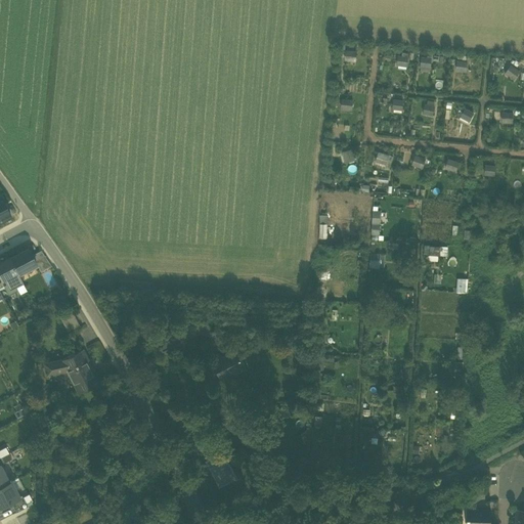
[(355,60),(356,50),(346,49),(345,59),(355,60)]
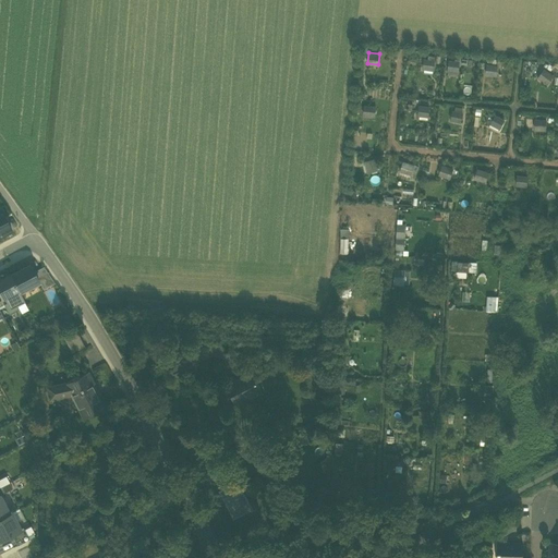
[(435,70),(435,58),(423,58),(423,70),(435,70)]
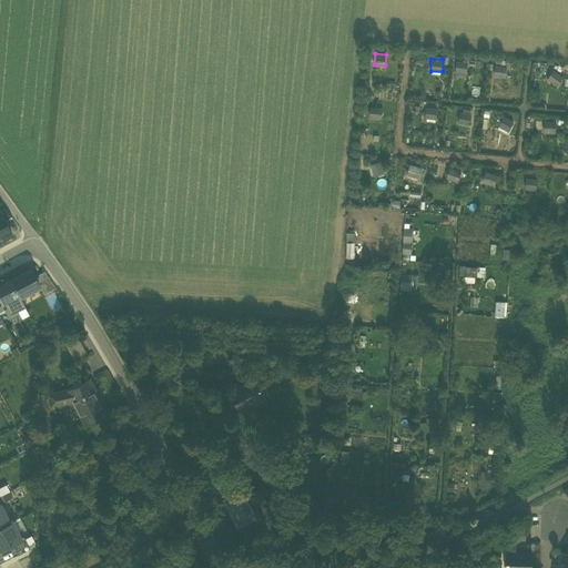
[(468,61),(456,61),(456,74),(468,74),(468,61)]
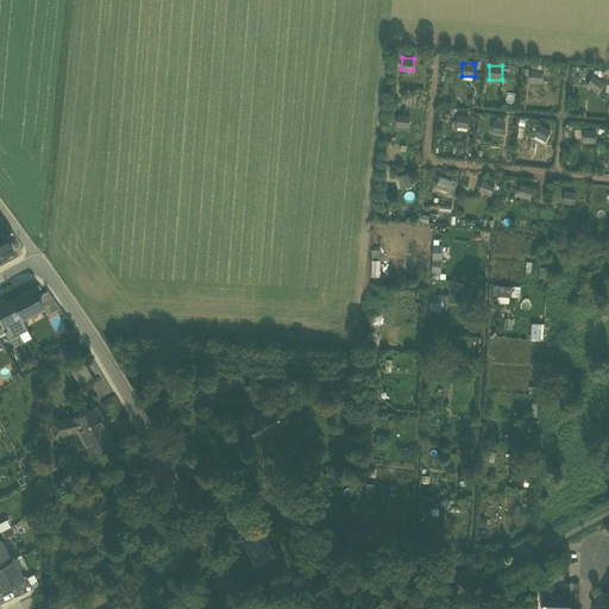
[(542,83),(545,70),(532,69),(529,82),(542,83)]
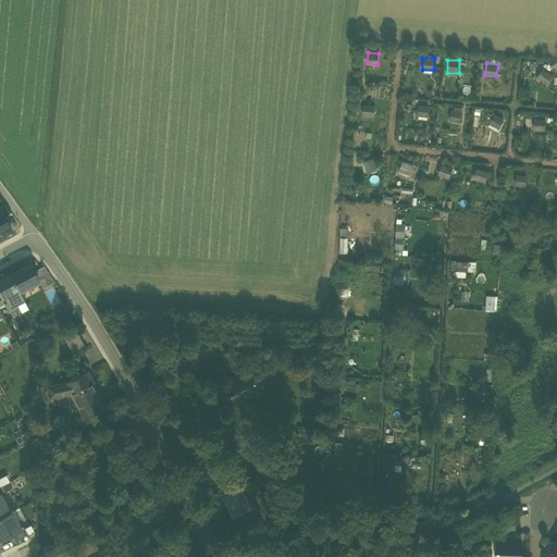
[(537,77),(547,84),(553,74),(543,67),(537,77)]
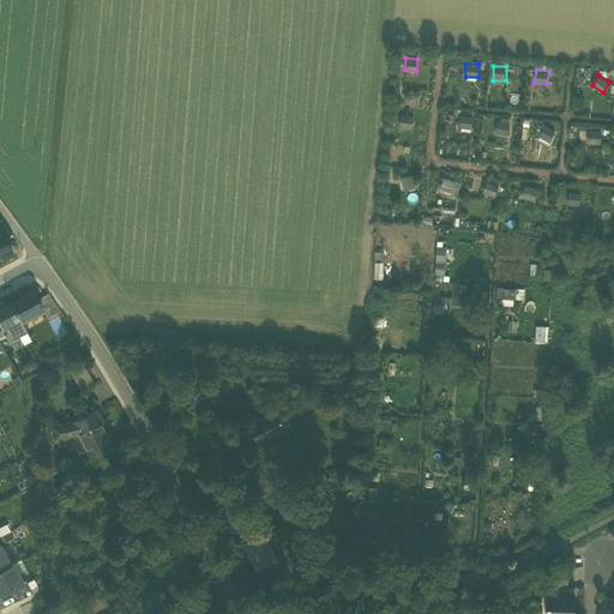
[(401,115),(401,127),(414,127),(414,116),(401,115)]
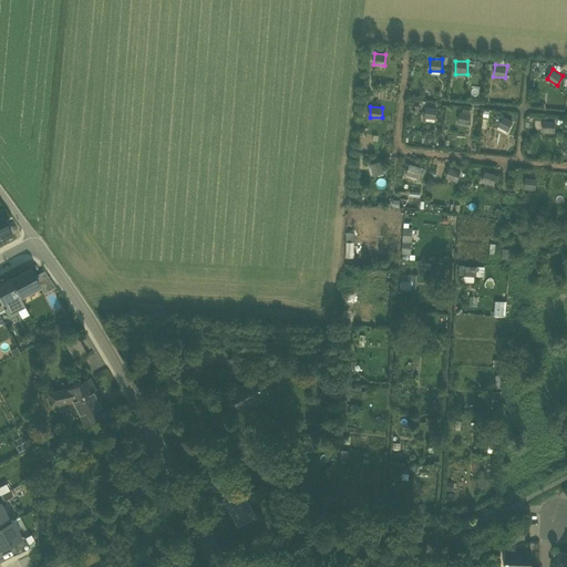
[(424,117),(436,119),(437,107),(425,106),(424,117)]
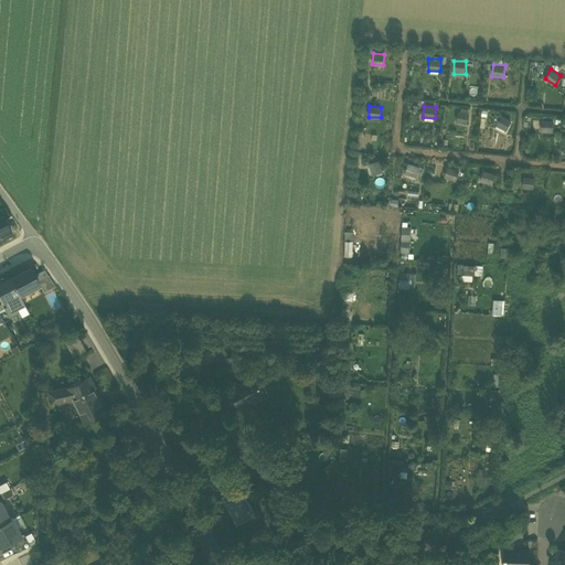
[(460,107),(457,123),(468,124),(470,108),(460,107)]
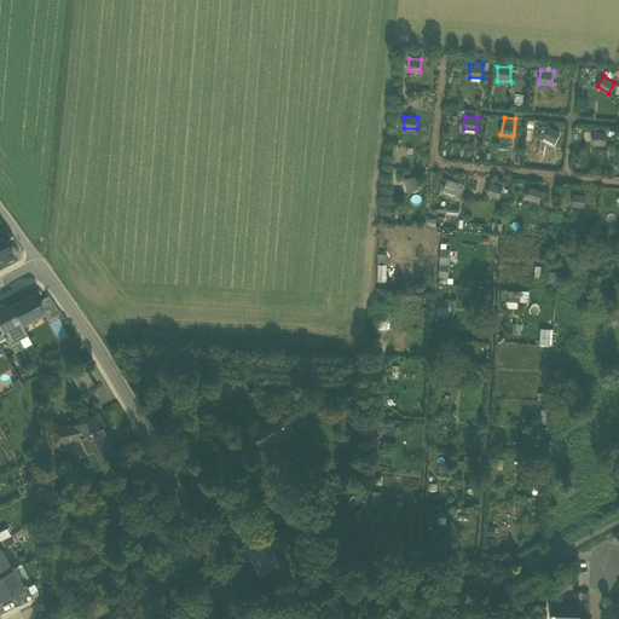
[(543,138),(555,144),(561,132),(549,126),(543,138)]
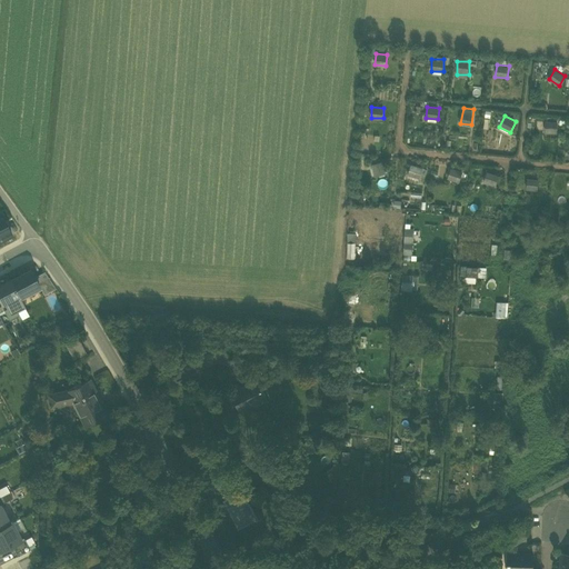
[(558,132),(558,120),(545,120),(545,132),(558,132)]
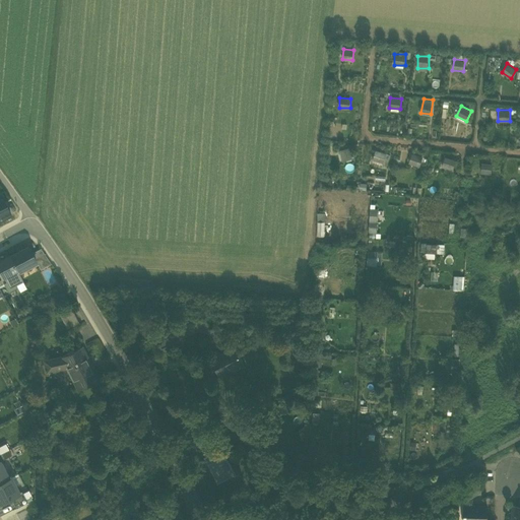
[(340,149),(342,160),(348,159),(346,148),(340,149)]
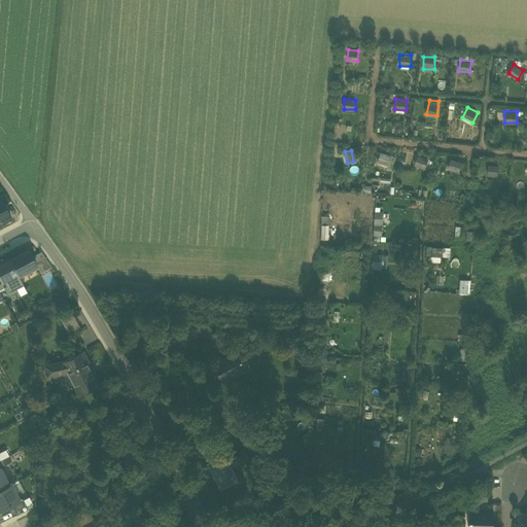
[(378,162),(389,165),(391,154),(380,151),(378,162)]
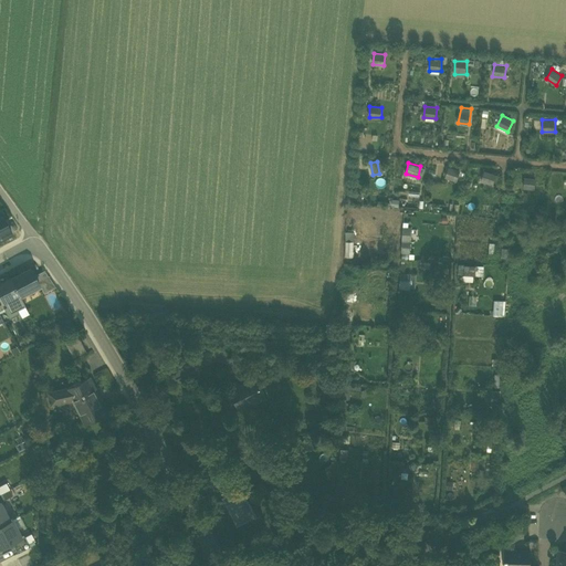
[(444,178),(457,182),(461,171),(450,166),(444,178)]
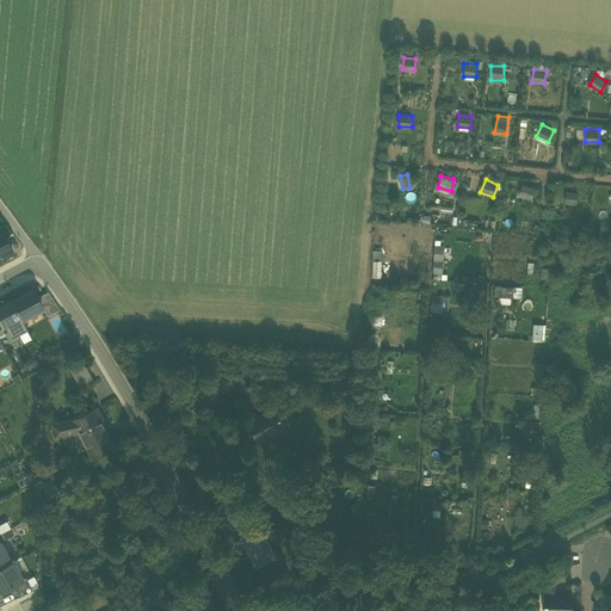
[(520,197),(534,198),(536,186),(522,185),(520,197)]
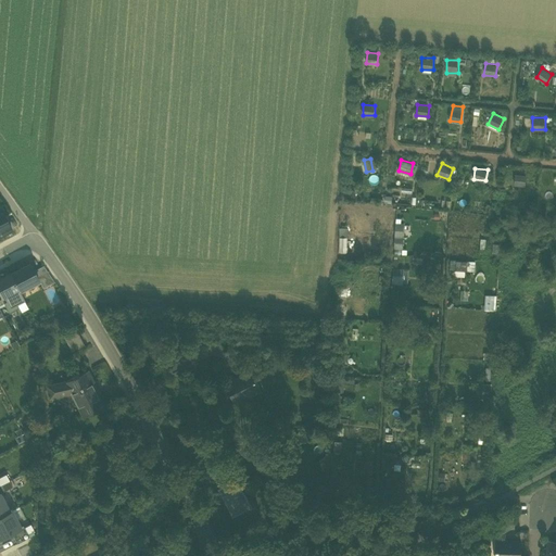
[(515,185),(527,185),(527,174),(515,174),(515,185)]
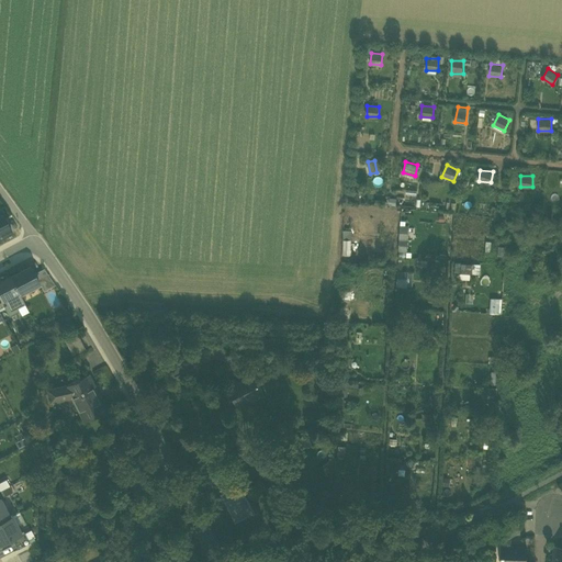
[(0,210),(0,238),(12,232),(0,210)]
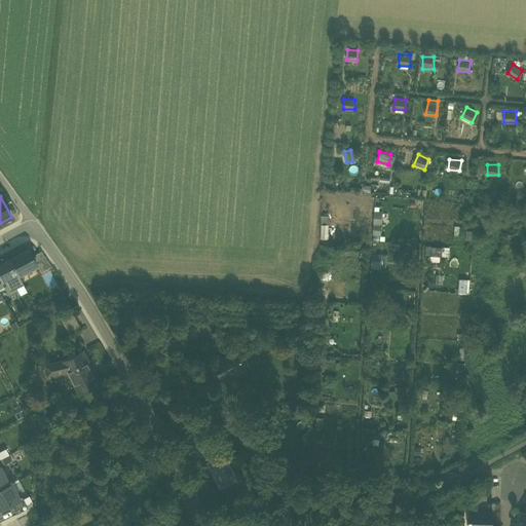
[(374,234),(382,235),(382,211),(374,210),(374,234)]
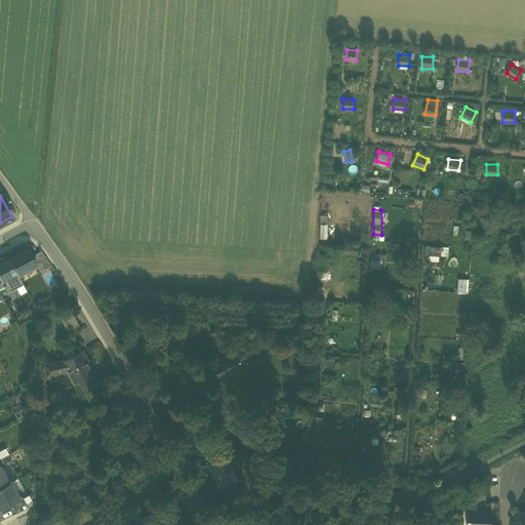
[(449,254),(449,246),(429,246),(429,254),(449,254)]
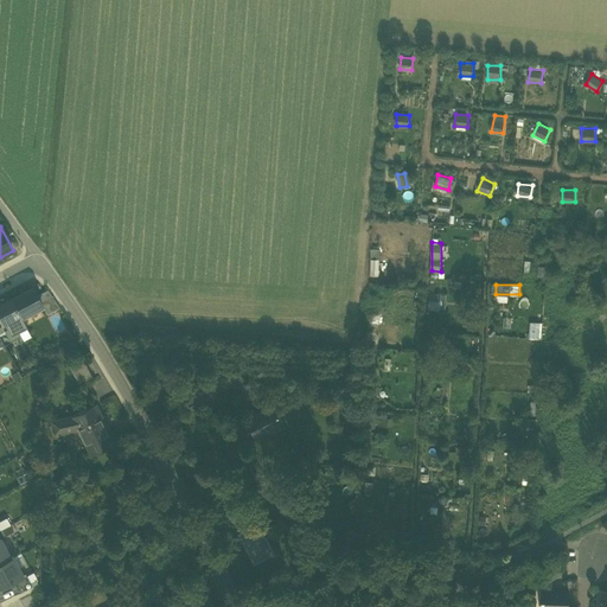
[(32,287),(12,299),(21,317),(43,306),(37,295),(32,287)]
